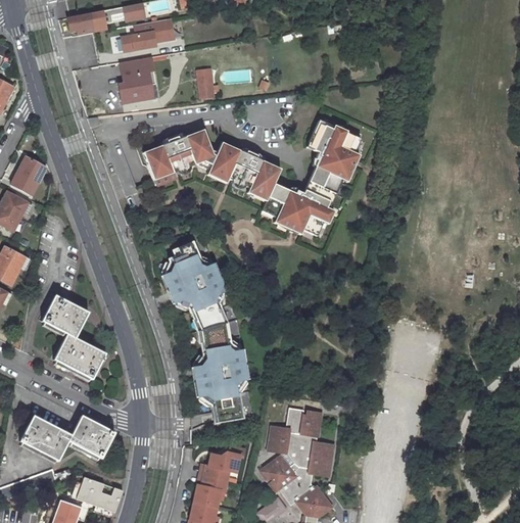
[(146,18),(143,3),(73,17),(61,19),(63,32),(114,22),(113,15),(127,13),(128,21),(146,18)]
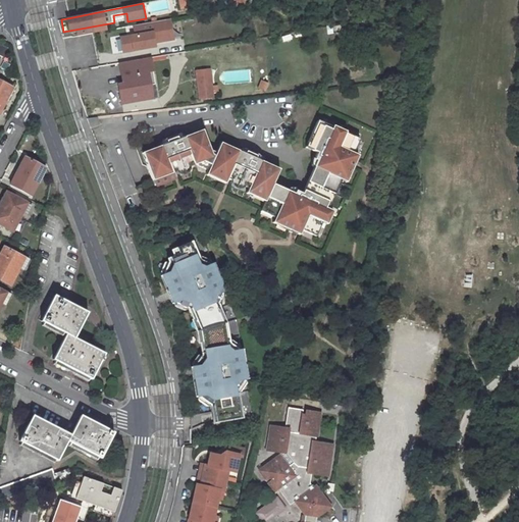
[(122,37),(125,51),(157,45),(153,22),(136,25),(137,35),(122,37)]
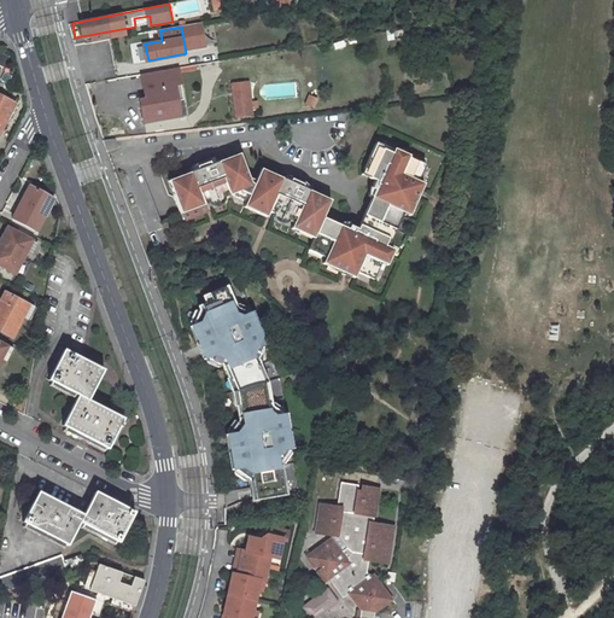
[(187,98),(181,65),(144,73),(148,98),(150,104),(144,105),(147,121),(183,115),(181,99),(187,98)]
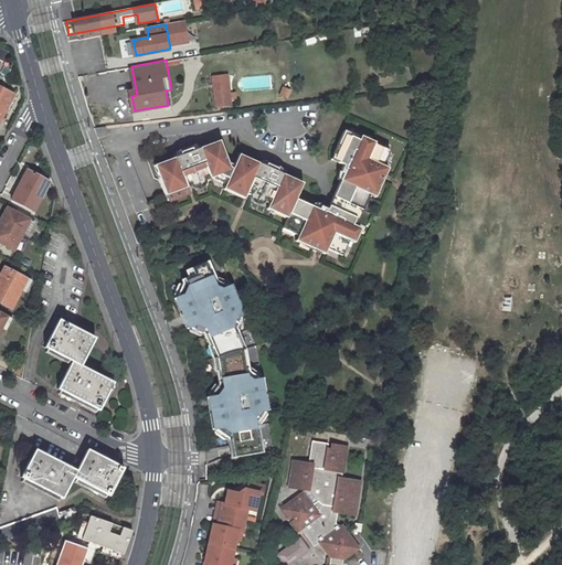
[(229,78),(218,80),(219,98),(230,97),(229,78)]
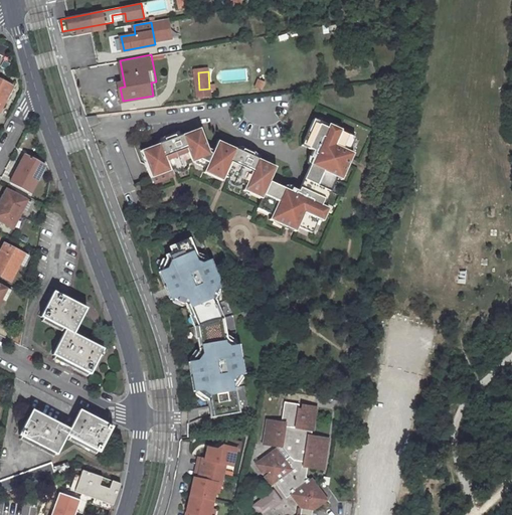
[(9,88),(0,81),(0,108),(4,101),(2,100),(9,88)]
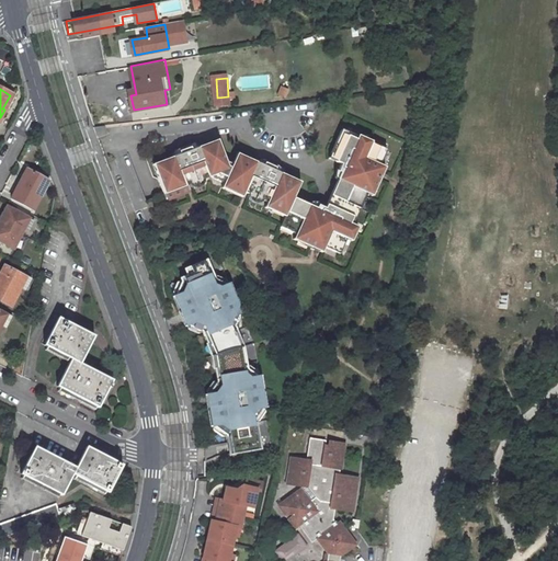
[(101,138),(111,134),(107,126),(97,128),(101,138)]
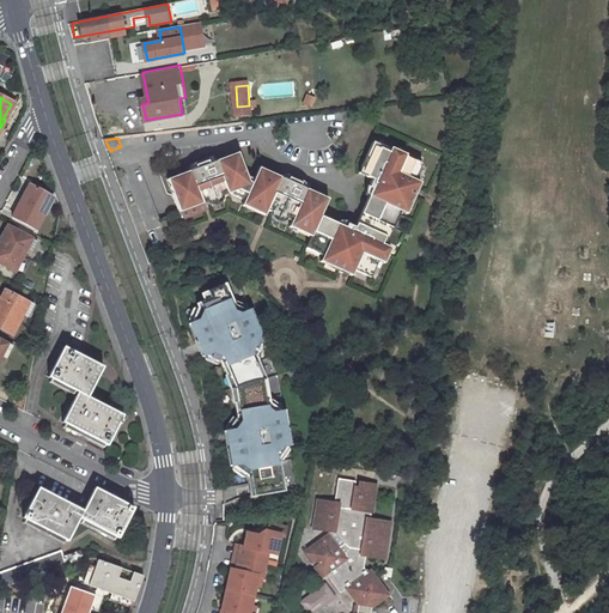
[(293,218),(316,229),(314,235),(309,246),(326,254),(343,261),(357,267),(375,274),(382,258),(385,250),(389,242),(403,208),(412,190),(418,177),(425,161),(413,155),(414,153),(394,144),(393,146),(375,139),(364,162),(371,165),(371,167),(371,169),(371,170),(371,171),(371,173),(372,173),(372,174),(372,175),(373,176),(375,176),(371,183),(375,186),(364,211),(370,214),(366,222),(365,222),(358,224),(349,220),(348,224),(323,213),(332,196),(310,186),(303,183),(304,180),(298,176),(290,177),(282,174),(261,165),(256,176),(254,180),(251,180),(249,173),(241,150),(218,158),(211,162),(209,158),(203,161),(201,162),(198,167),(190,169),(169,176),(175,192),(181,210),(203,201),(208,199),(224,193),(232,190),(241,187),(250,190),(247,198),(269,207),(273,210),(287,216),(293,218)]
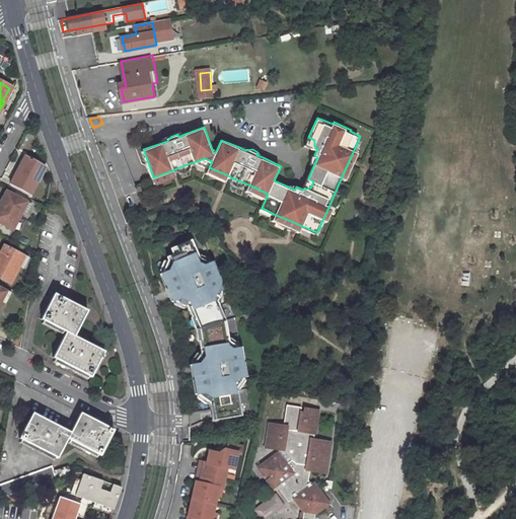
[(168,134),(163,137),(163,138),(160,140),(161,143),(167,141),(170,137),(172,136),(171,133),(168,134)]
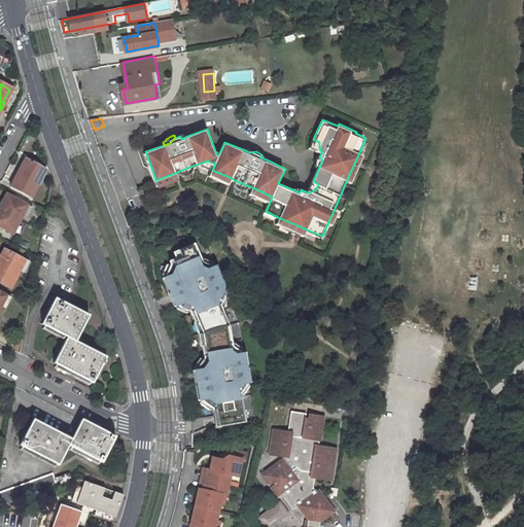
[(313,139),(310,146),(321,151),(320,150),(320,149),(320,148),(319,148),(319,147),(319,146),(319,145),(319,143),(319,142),(313,139)]
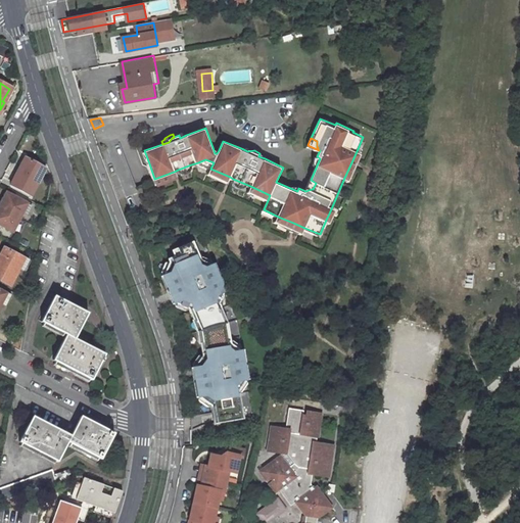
[(258,156),(265,158),(266,156),(262,152),(260,150),(255,148),(254,150),(260,153),(258,156)]
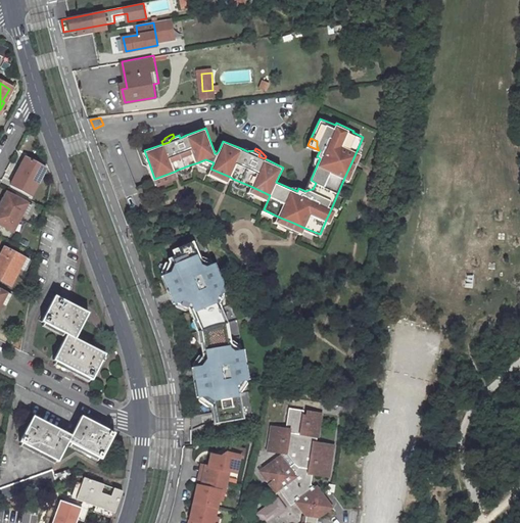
[(357,164),(360,158),(362,153),(357,151),(351,162),(357,164)]
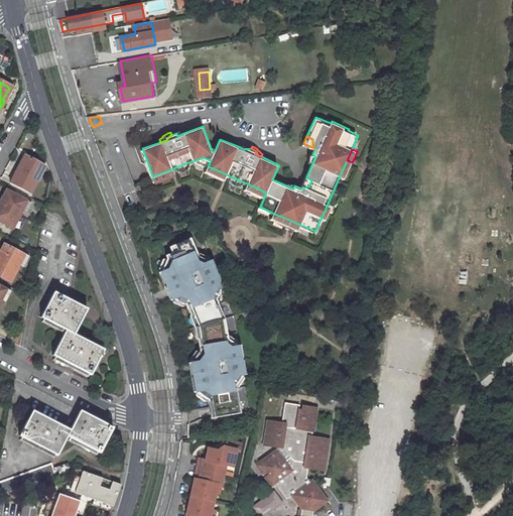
[(44,165),(24,155),(10,182),(30,192),(44,165)]
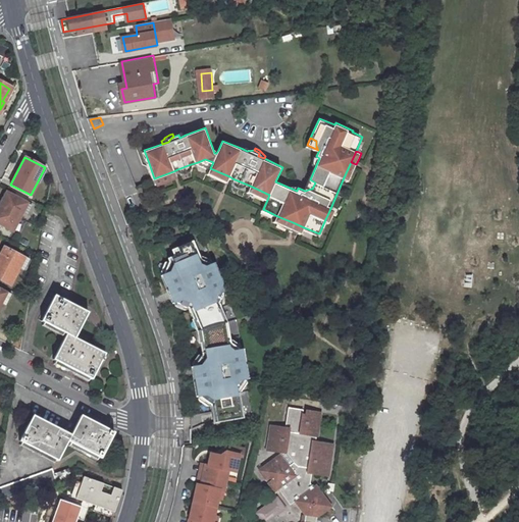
[(198,162),(210,168),(213,162),(205,159),(198,162)]
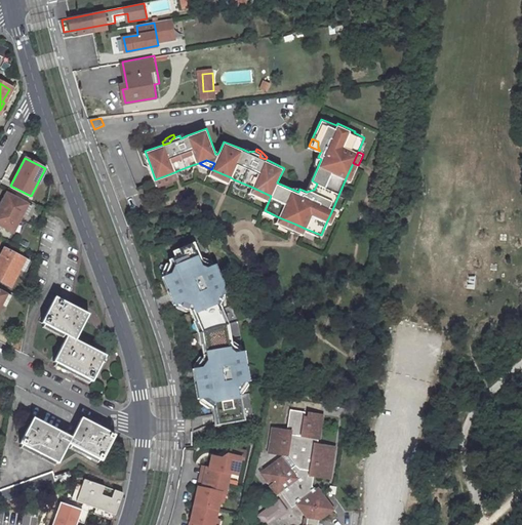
[(353,163),(346,178),(351,180),(358,165),(353,163)]
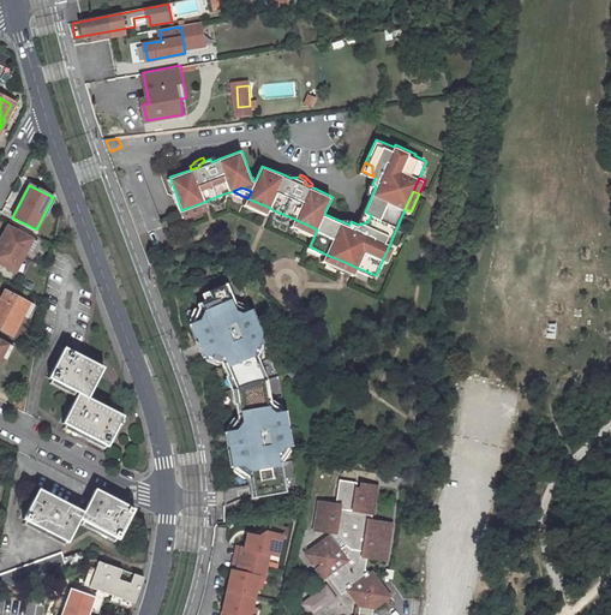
[(245,204),(268,214),(270,208),(247,198),(245,204)]
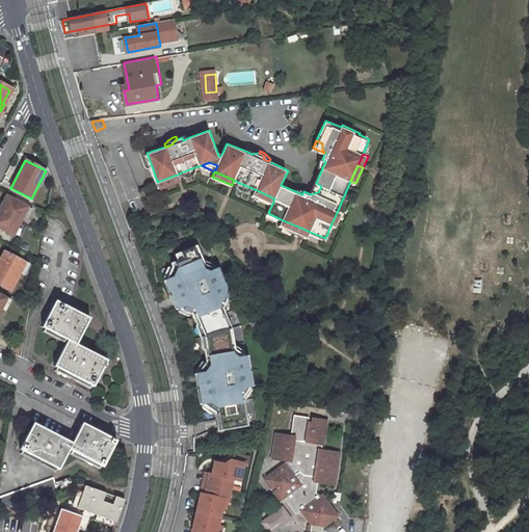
[(159,187),(179,180),(177,175),(157,182),(159,187)]
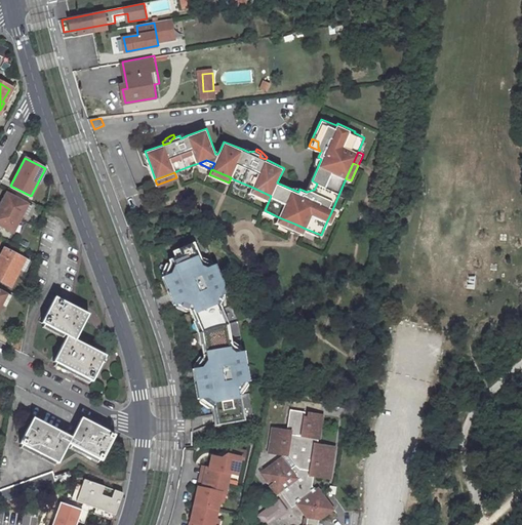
[(314,190),(317,184),(312,180),(307,192),(313,190),(314,190)]
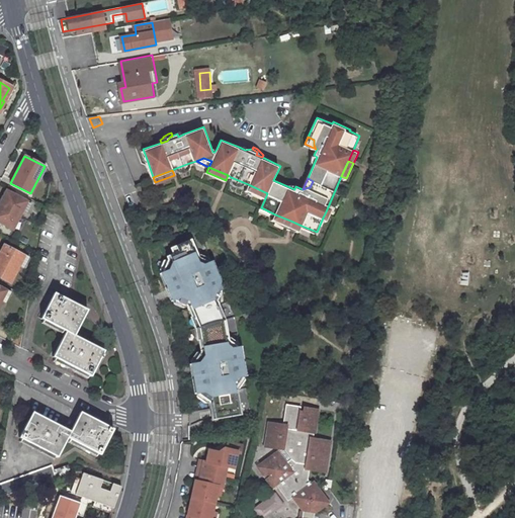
[(246,189),(265,198),(267,193),(248,184),(246,189)]
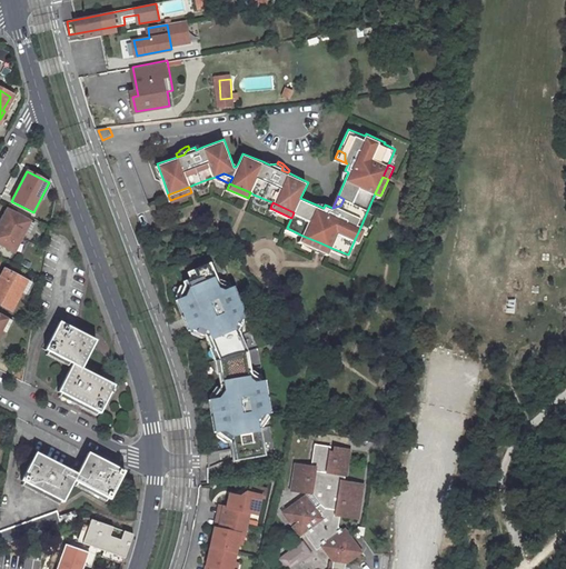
[(7,209),(0,221),(0,243),(13,251),(23,231),(29,220),(7,209)]
